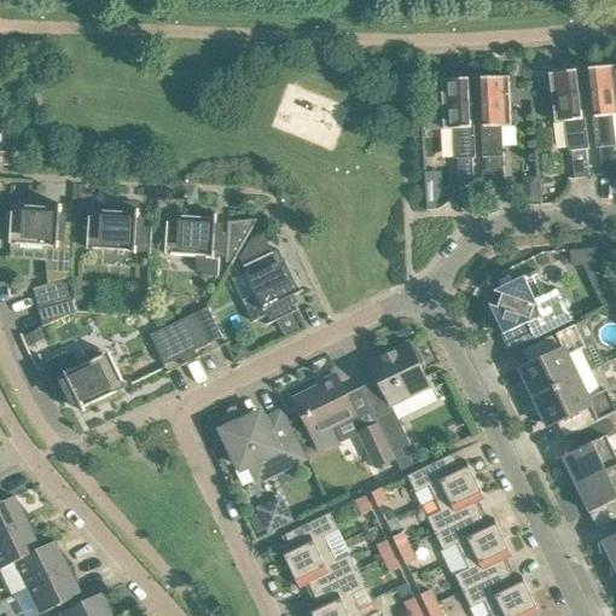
[(615,62),(588,65),(588,70),(593,114),(591,114),(594,145),(597,145),(600,173),(615,170),(612,144),(615,143),(611,112),(615,111),(615,62)]
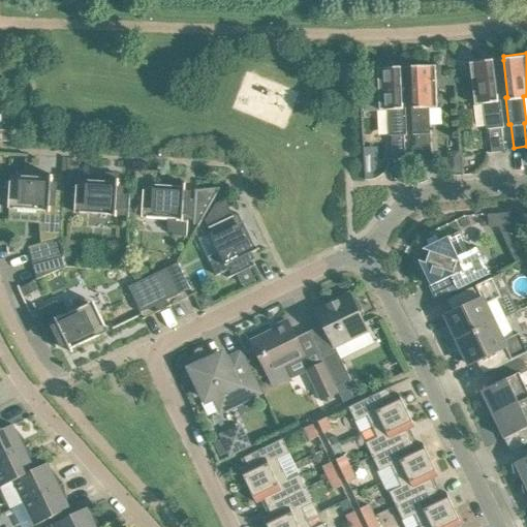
[(497,98),(492,61),(492,58),(464,61),(466,75),(470,75),(473,102),(482,101),(485,127),(487,127),(490,151),(503,149),(500,125),(502,125),(499,98),(497,98)]
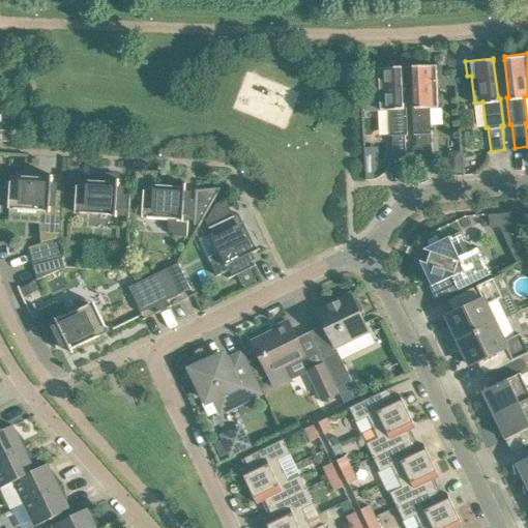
[(411,64),(411,68),(413,106),(411,106),(412,133),(414,133),(415,156),(431,155),(429,106),(437,106),(436,78),(440,78),(439,63),(411,64)]
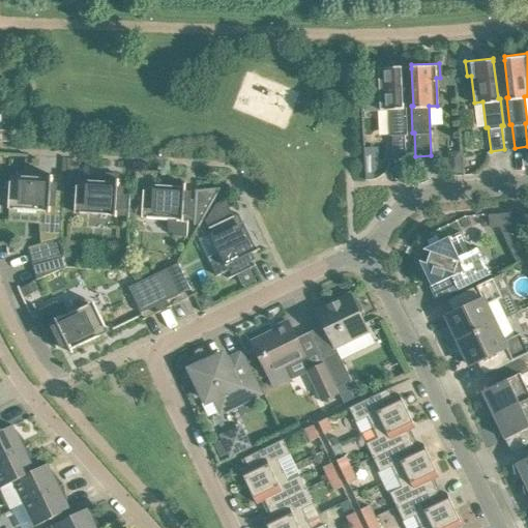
[(405,106),(402,106),(401,65),(372,66),(373,81),(377,81),(378,93),(364,93),(365,109),(387,108),(388,134),(390,134),(391,157),(405,156),(404,134),(406,134),(405,106)]
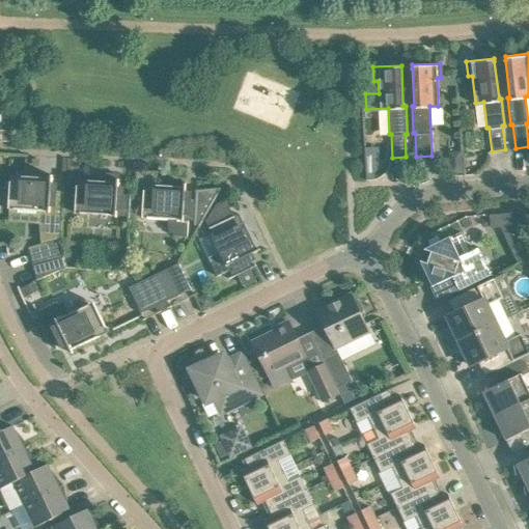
[(0,140),(8,141),(8,129),(0,127),(0,140)]
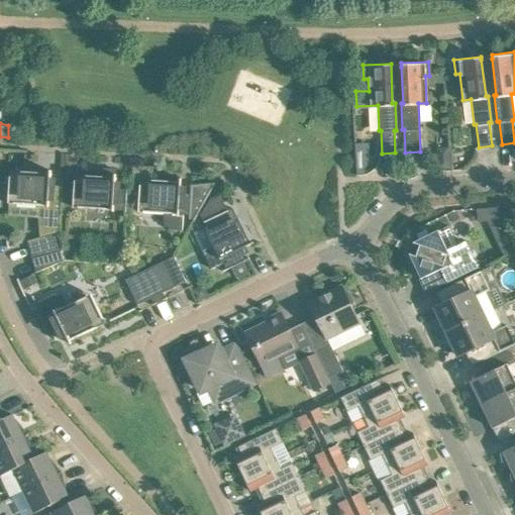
[(437,150),(438,164),(449,163),(448,149),(437,150)]
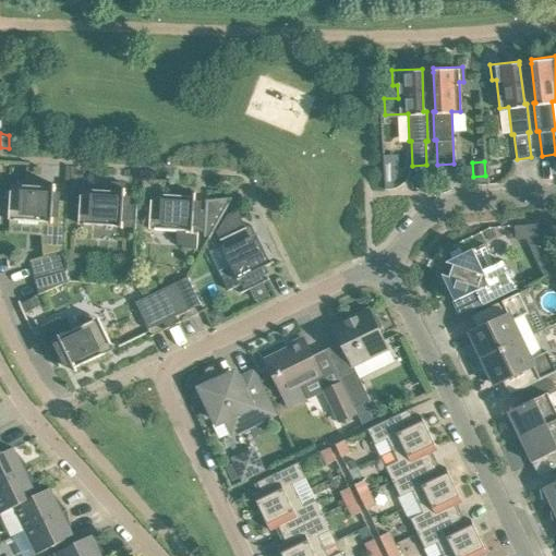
[(393,176),(383,177),(384,186),(394,185),(393,176)]
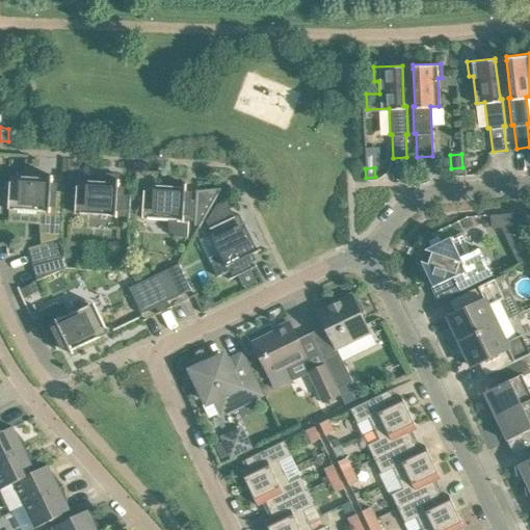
[(116,193),(117,174),(93,171),(93,180),(76,179),(74,212),(127,215),(126,219),(128,219),(130,189),(128,189),(128,194),(116,193)]
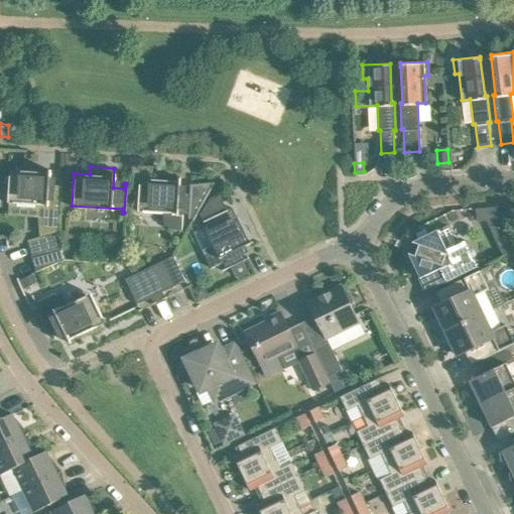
[(58,217),(59,200),(60,179),(59,179),(59,184),(48,183),(49,168),(48,168),(48,171),(8,169),(6,202),(12,202),(35,204),(38,235),(26,239),(30,255),(60,248),(55,231),(58,217)]
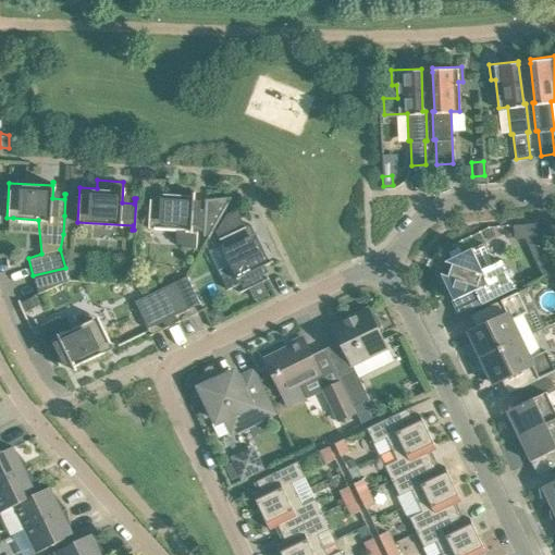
[(193,207),(194,190),(192,190),(192,194),(149,192),(147,226),(175,227),(176,243),(181,243),(181,246),(195,247),(196,230),(202,230),(202,234),(204,234),(204,231),(210,231),(230,196),(230,195),(204,198),(204,199),(204,208),(193,207)]
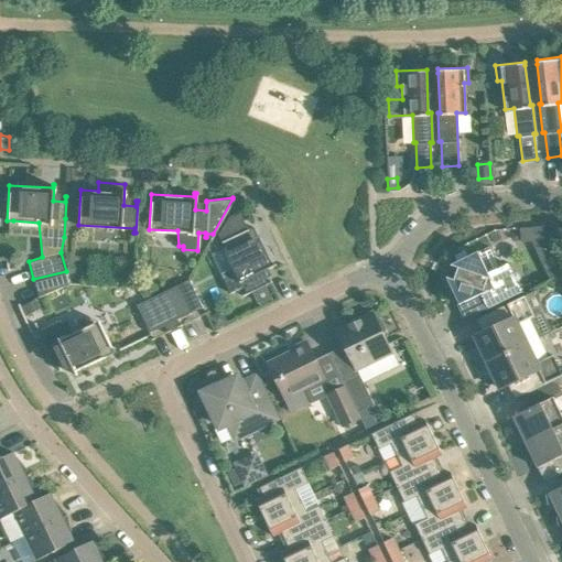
[(230,214),(217,234),(220,240),(233,266),(224,272),(226,277),(223,278),(229,292),(242,285),(246,291),(241,293),(241,294),(270,281),(270,279),(266,281),(260,271),(274,263),(274,262),(271,263),(252,225),(247,228),(238,211),(230,214)]
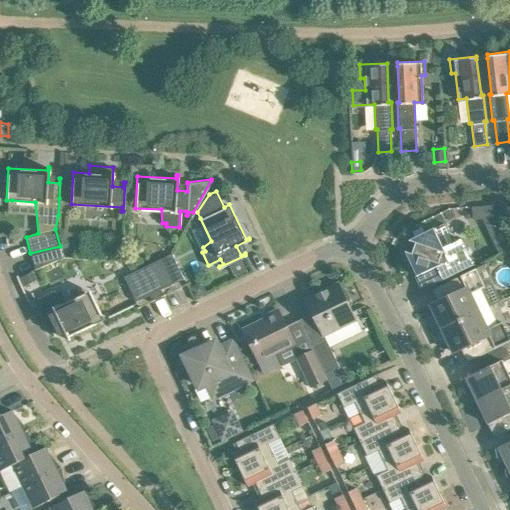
[(505,219),(509,211),(509,200),(496,202),(501,217),(505,219)]
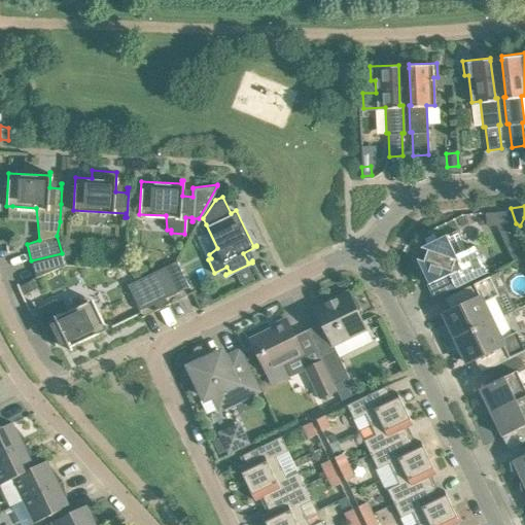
[(496,221),(501,232),(514,225),(505,208),(486,210),(487,222),(496,221)]
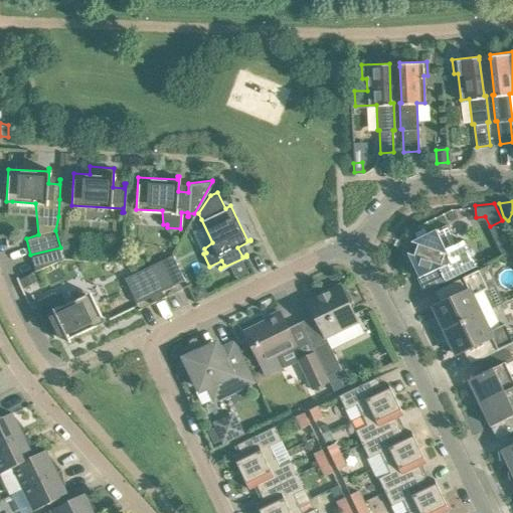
[(475,265),(463,239),(456,243),(446,223),(410,240),(407,239),(403,250),(406,251),(418,277),(439,267),(445,280),(475,265)]
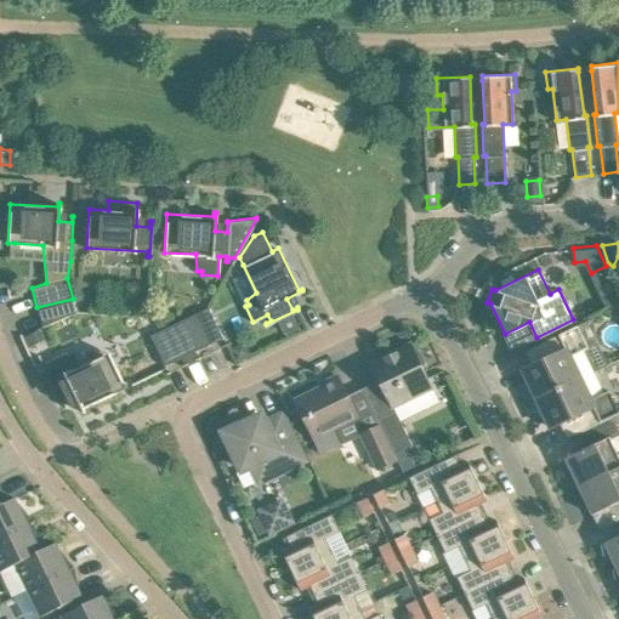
[(41,325),(64,316),(75,311),(73,299),(37,307),(41,325)]
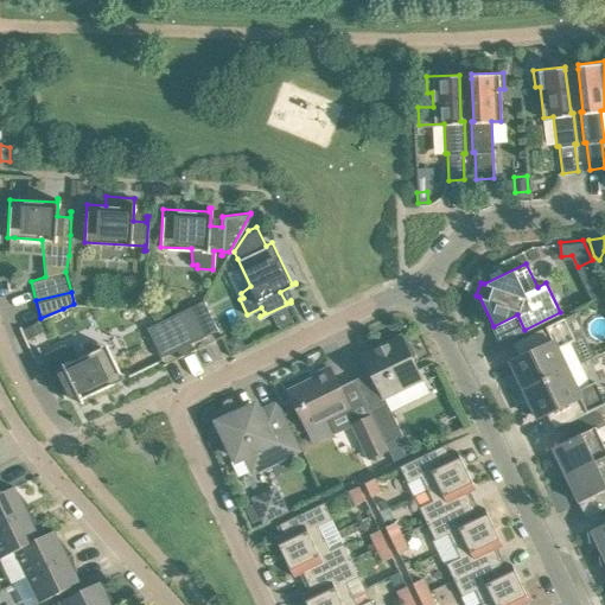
[(217,329),(207,307),(203,299),(190,306),(204,336),(217,329)]
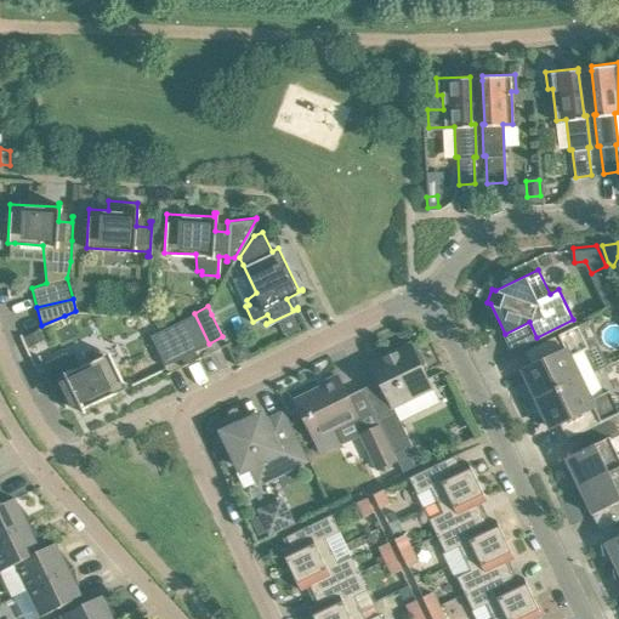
[(196,350),(209,344),(194,313),(181,319),(196,350)]
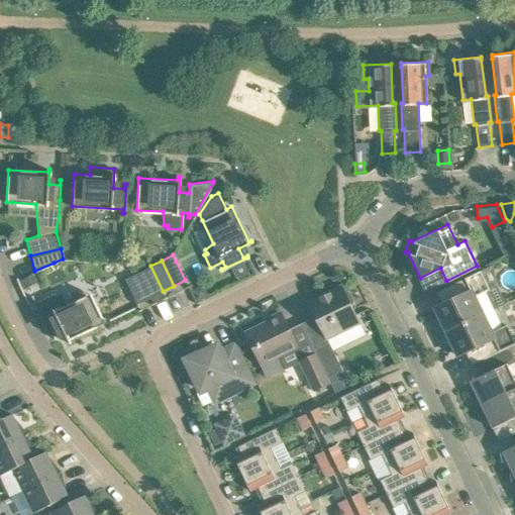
[(136,303),(163,291),(150,266),(124,278),(136,303)]
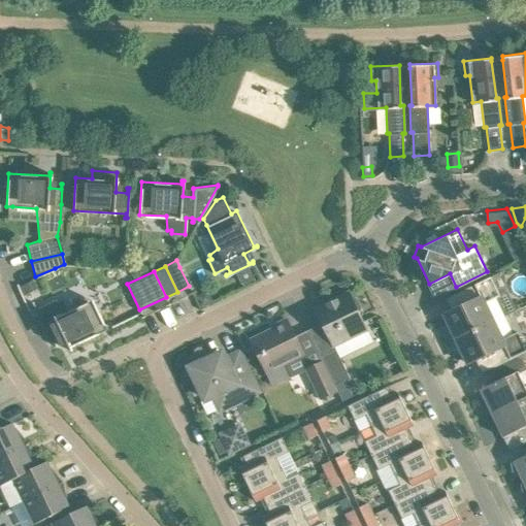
[(453,338),(501,315),(493,297),(498,295),(489,275),(445,297),(451,308),(442,313),(451,329),(449,330),(449,331),(450,331),(453,338)]
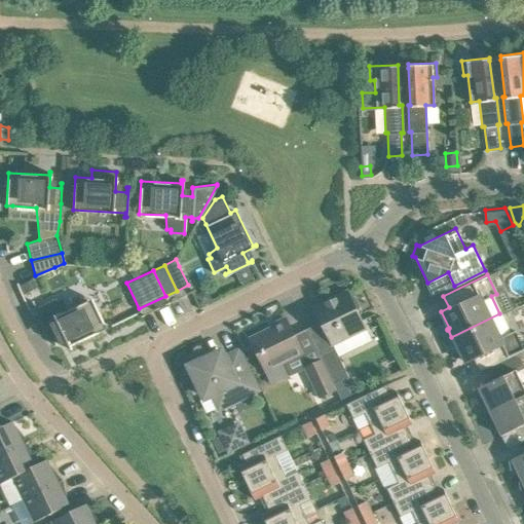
[(36,287),(33,277),(19,284),(22,293),(36,287)]
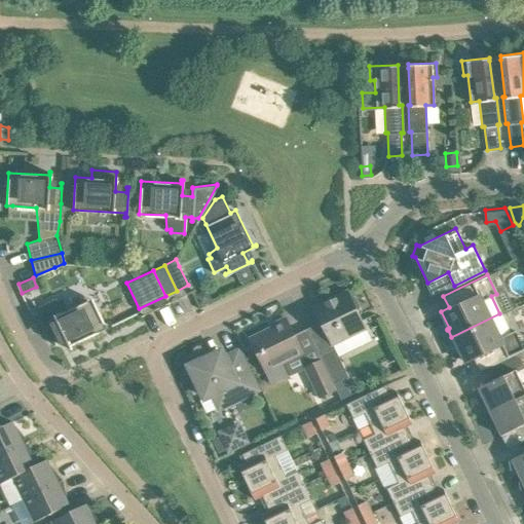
[(212,299),(207,288),(194,294),(200,305),(212,299)]
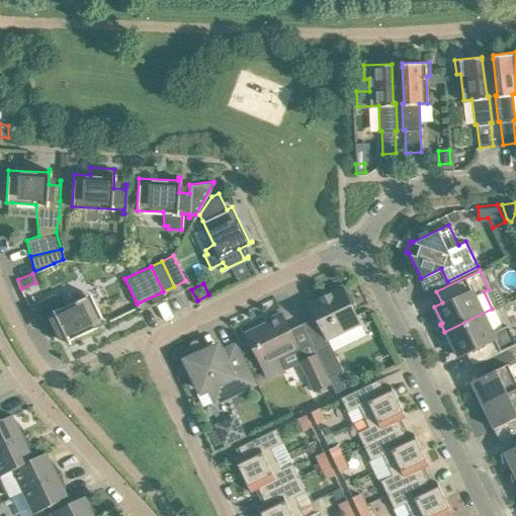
[(341,284),(308,301),(314,315),(317,319),(325,337),(341,330),(359,321),(351,306),(353,302),(348,291),(344,290),(341,284)]
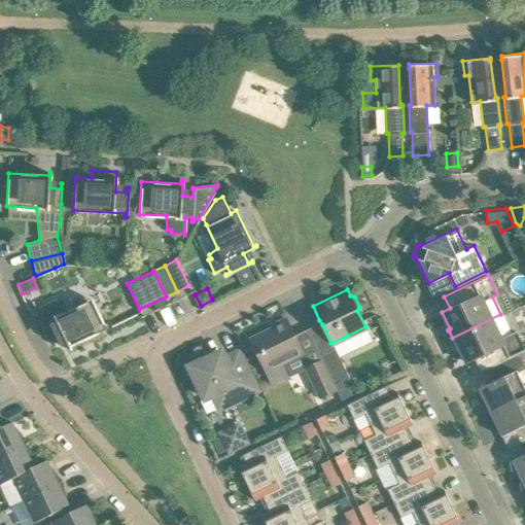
[(105,328),(97,310),(91,299),(67,310),(60,299),(56,301),(55,298),(35,307),(32,300),(30,301),(33,306),(35,311),(38,316),(40,321),(44,327),(47,333),(49,337),(55,344),(56,344),(54,340),(63,336),(70,349),(71,348),(69,346),(105,328)]
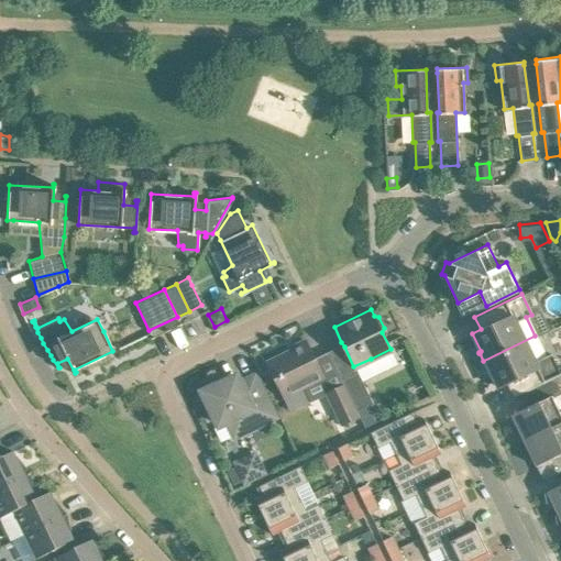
[(513,396),(526,389),(553,376),(560,373),(550,352),(545,355),(535,336),(483,361),(487,369),(486,369),(486,370),(490,369),(498,386),(506,383),(513,396)]
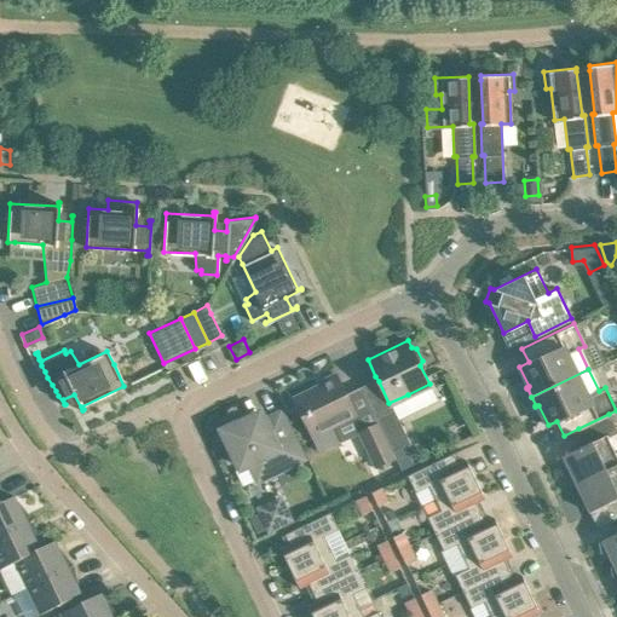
[(355,414),(345,393),(334,372),(328,375),(329,379),(298,393),(306,411),(300,414),(311,436),(310,436),(318,451),(340,440),(332,425),(355,414)]
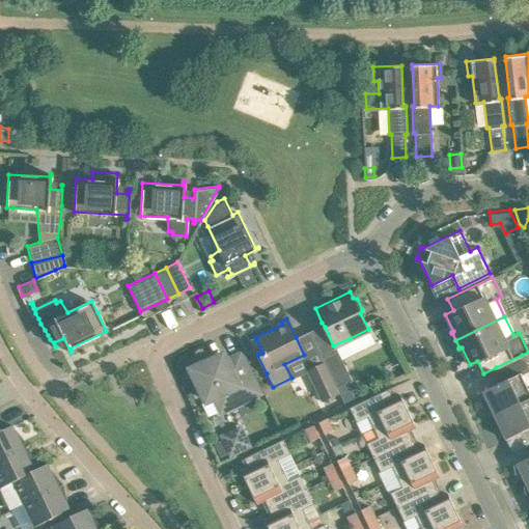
[(322,358),(323,361),(335,387),(350,380),(337,350),(322,358)]
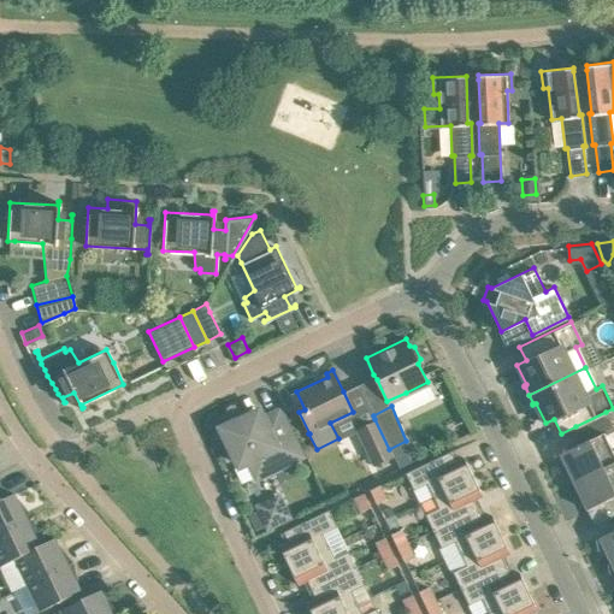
[(277,411),(261,418),(258,411),(222,427),(238,464),(248,460),(255,476),(299,455),(277,411)]
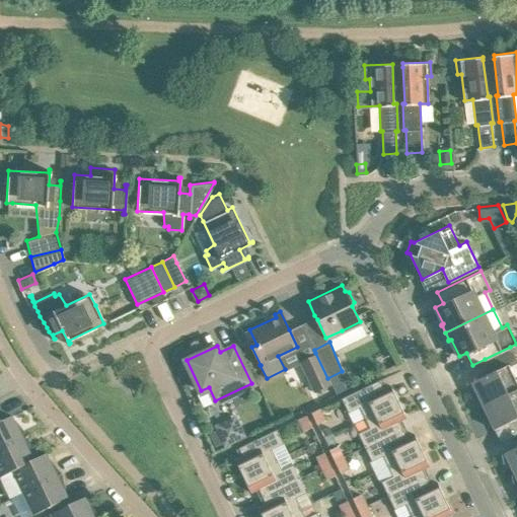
[(483,404),(516,387),(516,376),(515,378),(508,365),(516,361),(510,347),(485,359),(491,372),(471,381),(483,404)]
